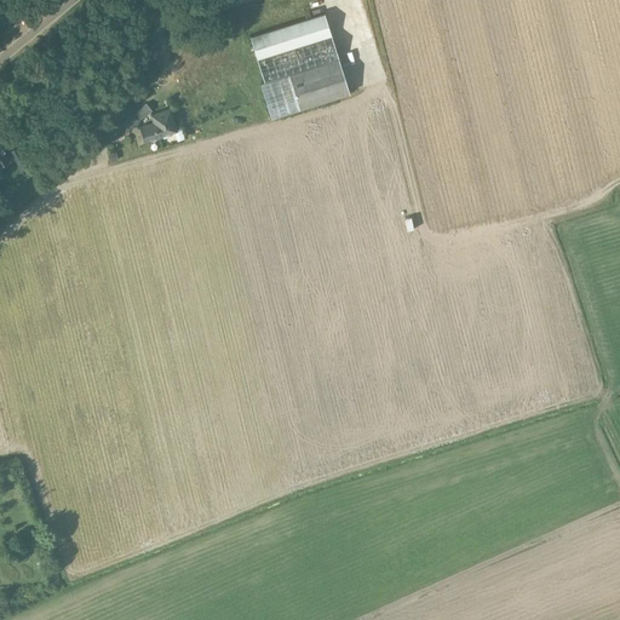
[(248,38),(263,84),(258,85),(270,119),(349,93),(322,13),(248,38)]
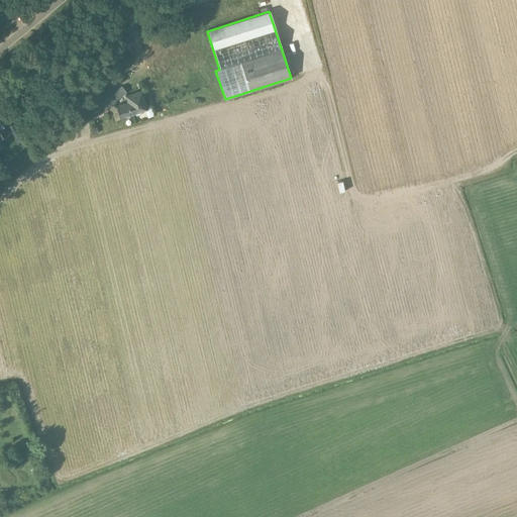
[(99,115),(126,93),(122,88),(90,114),(93,118),(99,114),(99,115)]
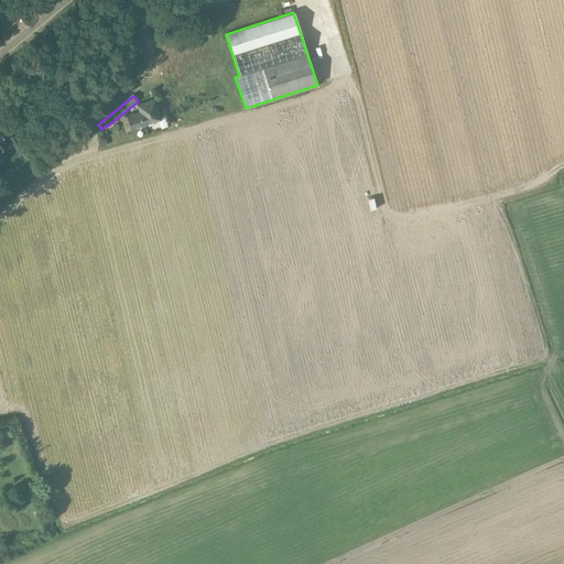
[(36,100),(32,104),(31,105),(39,112),(43,109),(36,100)]
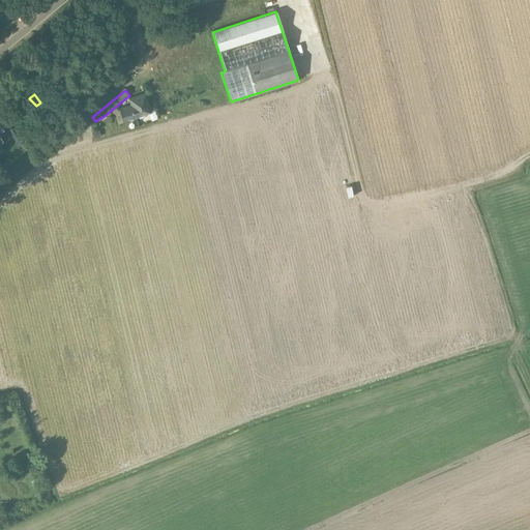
[(119,110),(123,122),(151,114),(145,94),(128,99),(130,106),(119,110)]
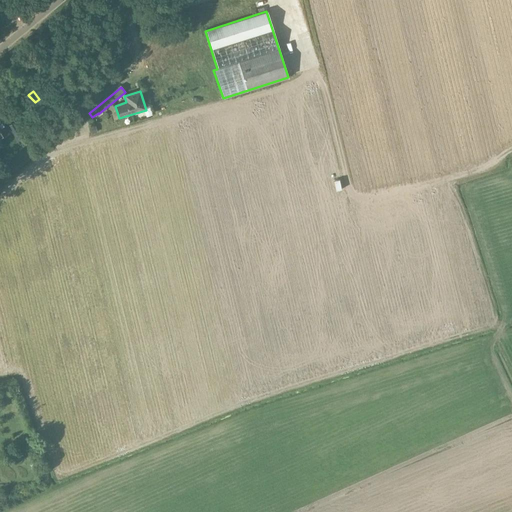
[(13,134),(19,130),(14,122),(7,126),(13,134)]
